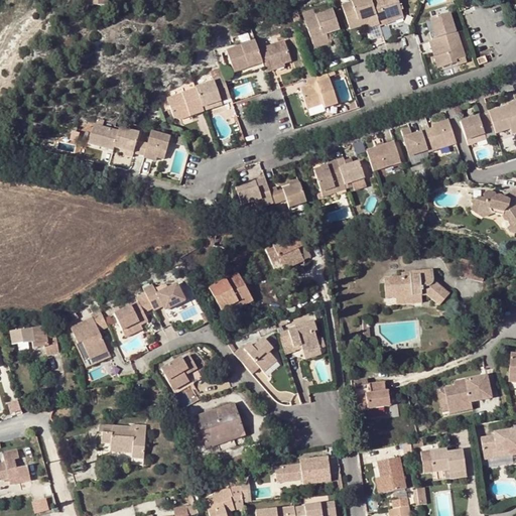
[(369,0),(361,0),(341,7),(347,26),(358,23),(358,22),(375,16),(369,0)]
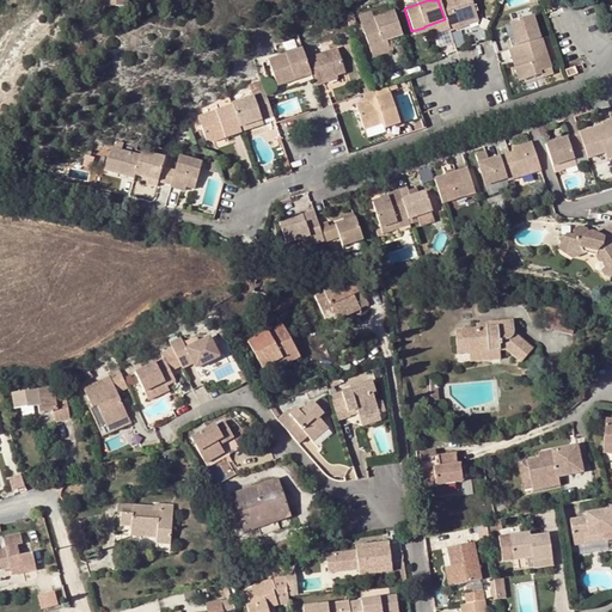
[(448,31),(450,34),(459,31),(458,26),(476,20),(467,0),(438,0),(445,19),(448,31)]
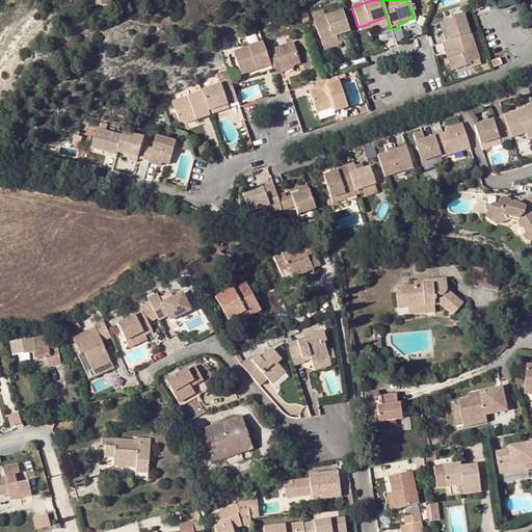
[(307,9),(299,10),(303,24),(311,22),(307,9)]
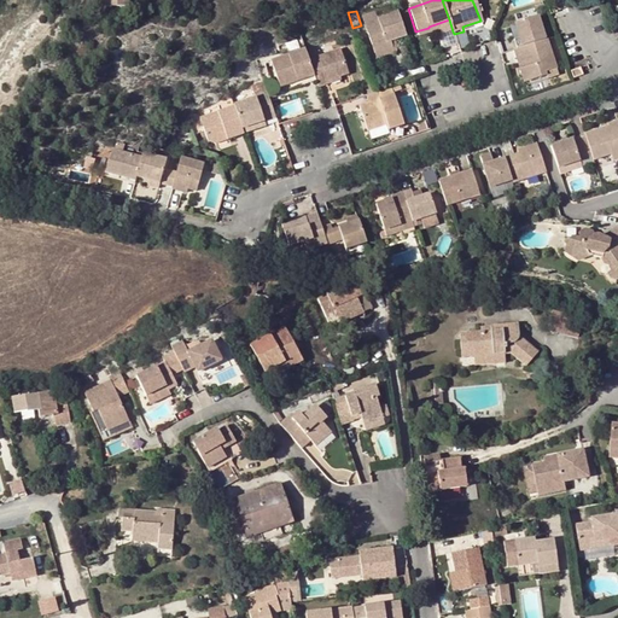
[(375,11),(365,15),(368,24),(378,21),(375,11)]
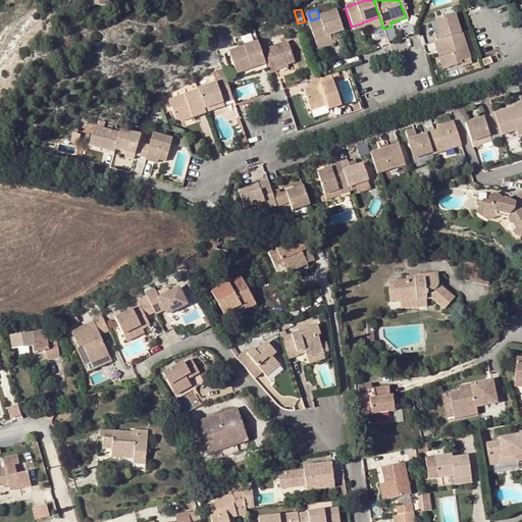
[(343,33),(336,11),(319,17),(311,20),(319,46),(333,41),(331,36),(335,35),(343,33)]
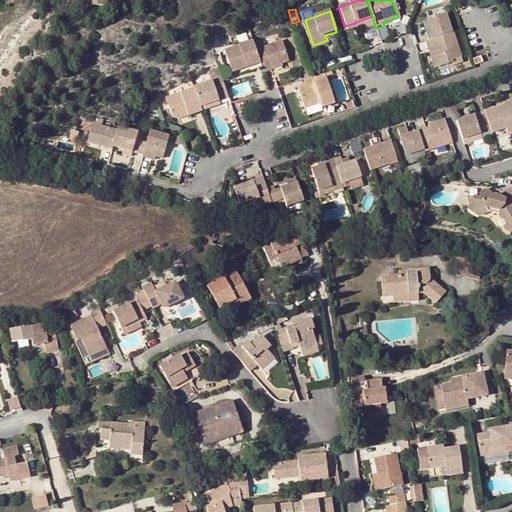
[(428,41),(453,33),(446,14),(427,20),(431,32),(428,33),(425,34),(428,41)]
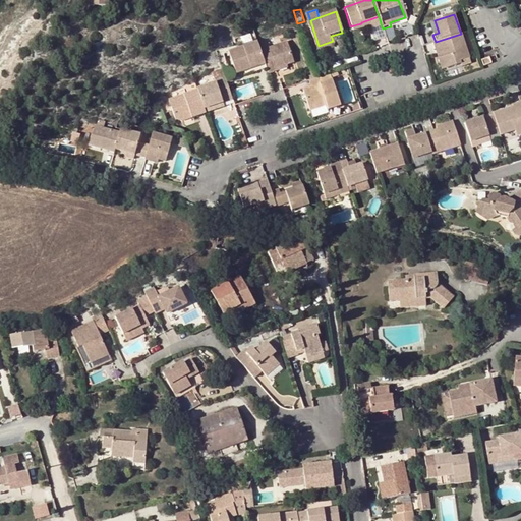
[(361,23),(350,26),(352,32),(367,26),(369,32),(382,26),(379,16),(361,22),(361,23)]
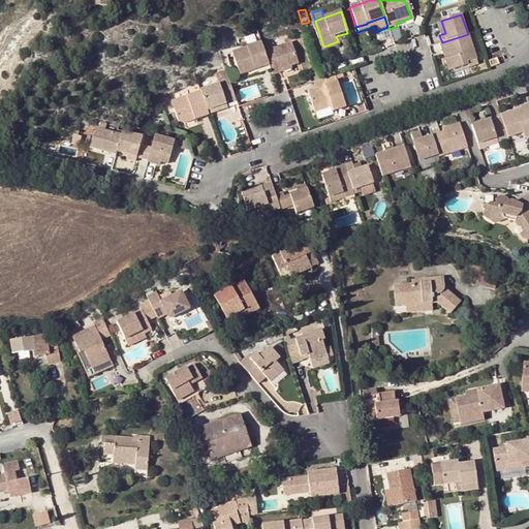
[(412,21),(411,18),(396,23),(397,27),(412,21)]
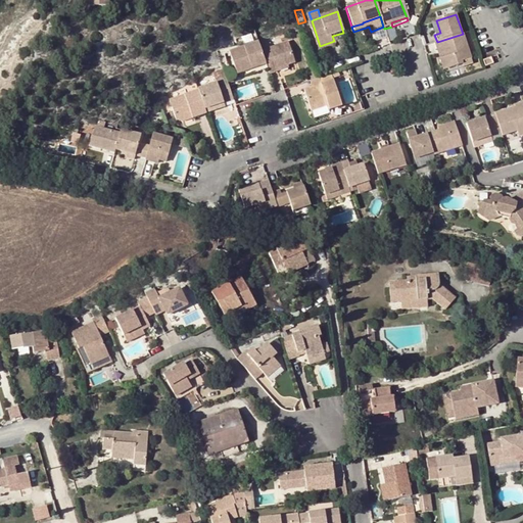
[(437,42),(435,43),(438,52),(442,49),(445,57),(440,59),(444,70),(464,63),(463,61),(472,58),(463,34),(437,42)]
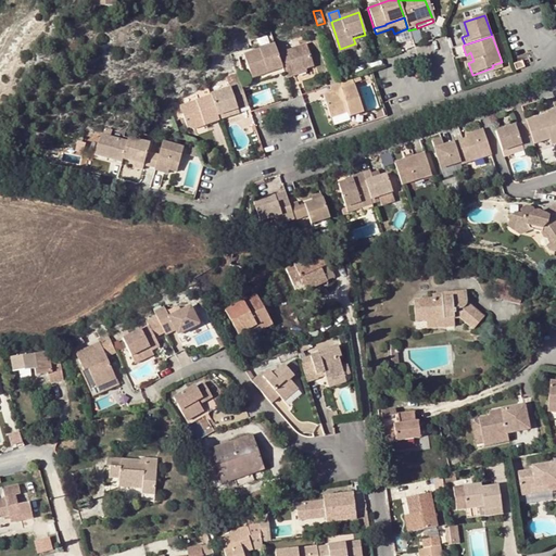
[(355,43),(340,49),(342,53),(357,48),(355,43)]
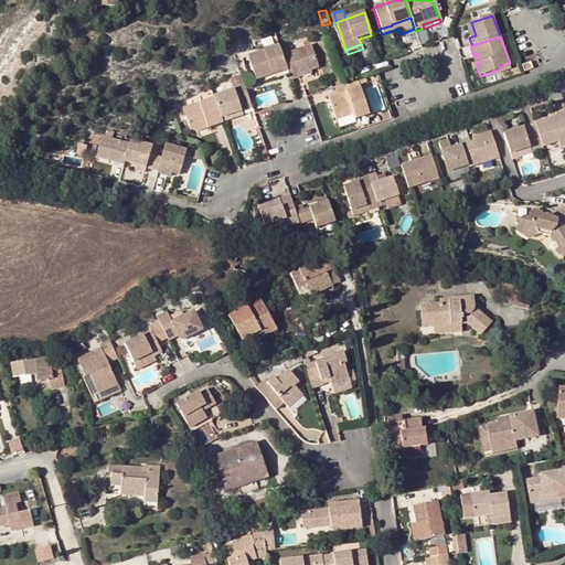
[(281,57),(278,48),(247,57),(256,83),(270,78),(270,75),(286,70),(281,57)]
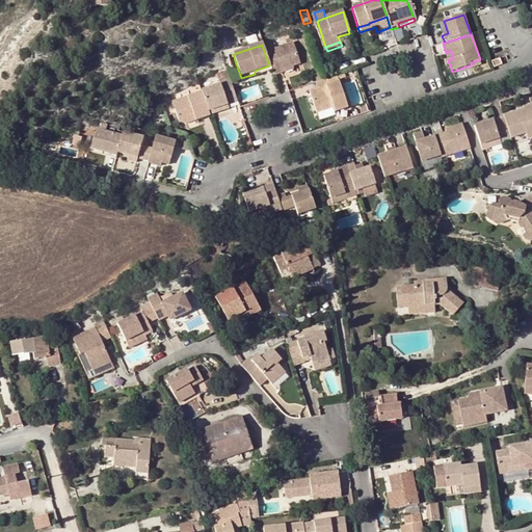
[(271,73),(272,77),(281,75),(280,72),(291,68),(298,65),(291,45),(265,54),(269,65),(271,73)]
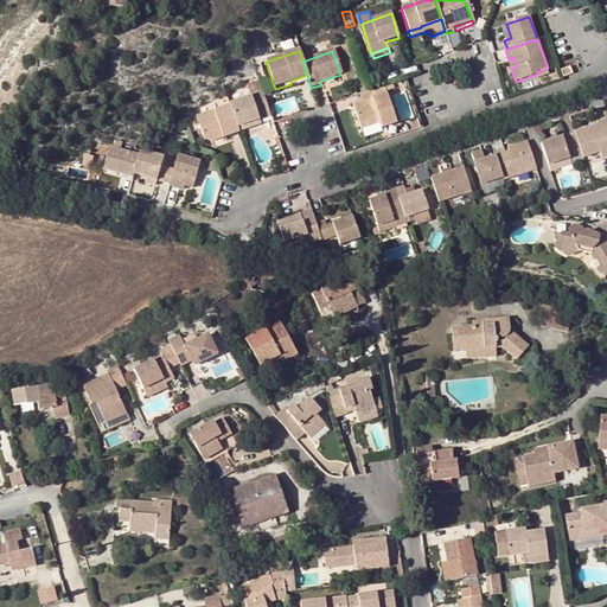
[(570,66),(562,69),(564,77),(573,75),(570,66)]
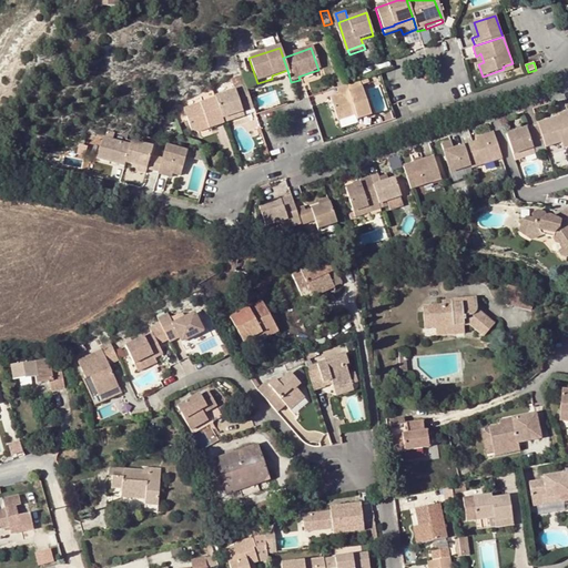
[(272,75),(272,79),(274,82),(290,78),(287,70),(272,75)]
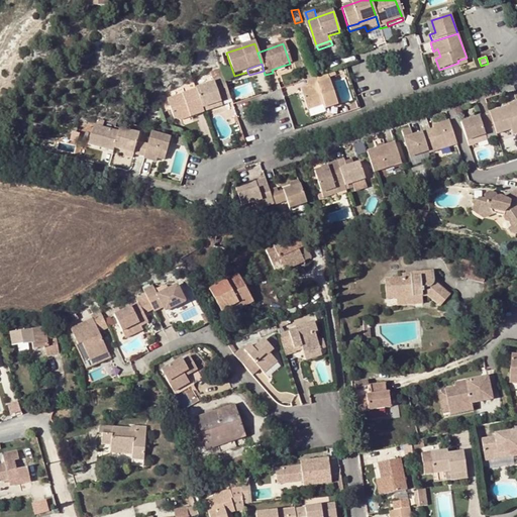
[(334,77),(332,73),(313,79),(311,80),(313,86),(299,91),(307,112),(323,106),(324,110),(337,105),(327,79),(334,77)]
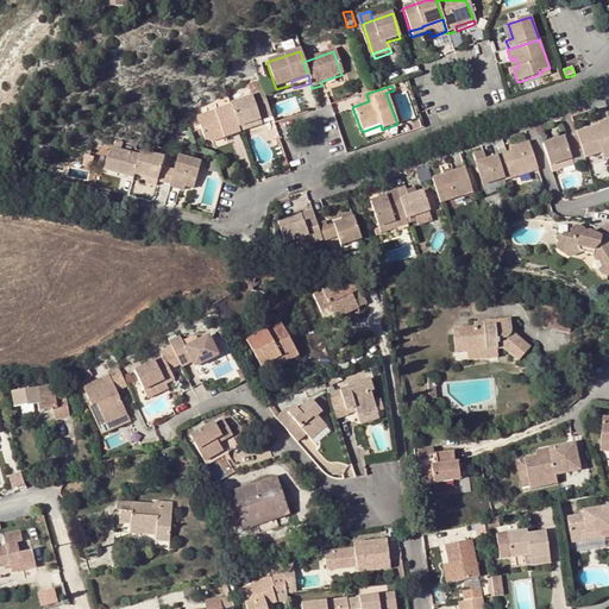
[(269,113),(262,92),(250,95),(252,99),(231,106),(239,130),(251,126),(249,120),(269,113)]
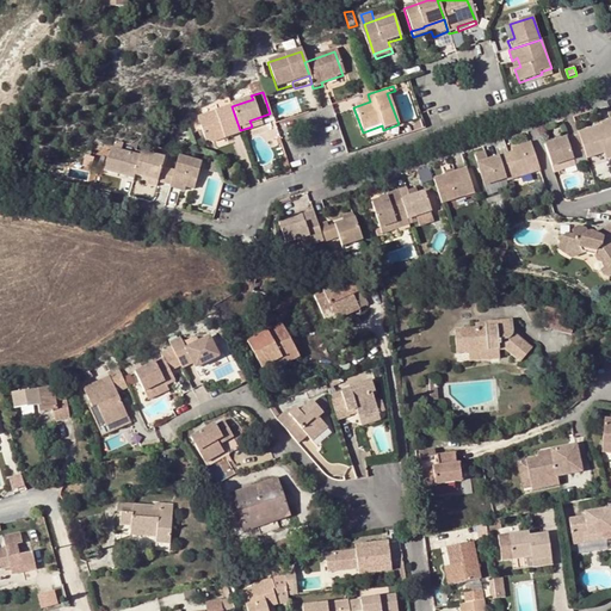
[(368,94),(351,100),(353,107),(370,102),(368,94)]
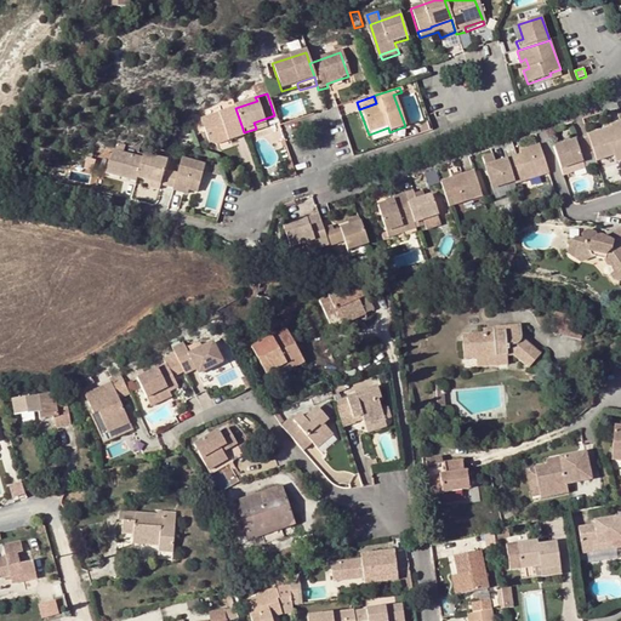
[(244,132),(235,108),(200,119),(210,144),(217,147),(245,137),(244,132)]
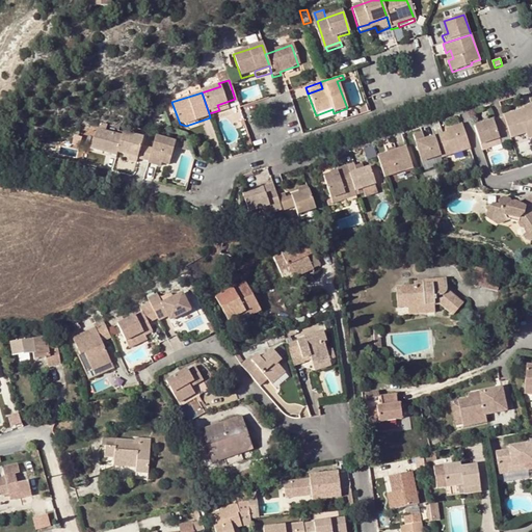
[(237,104),(235,99),(217,105),(219,110),(237,104)]
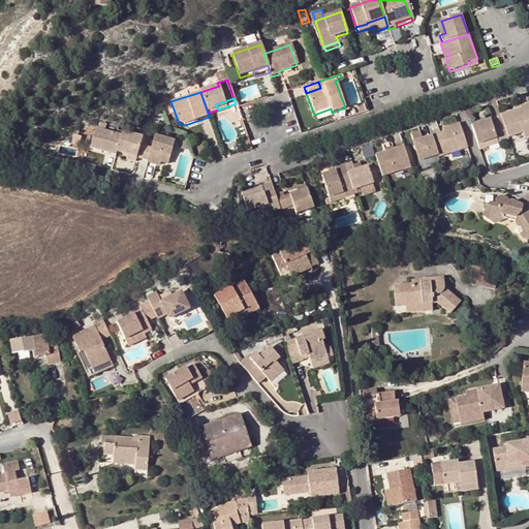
[(495,134),(505,131),(508,139),(523,133),(524,135),(528,133),(528,104),(522,107),(522,110),(487,122),(481,124),(472,127),(478,145),(497,138),(495,134)]
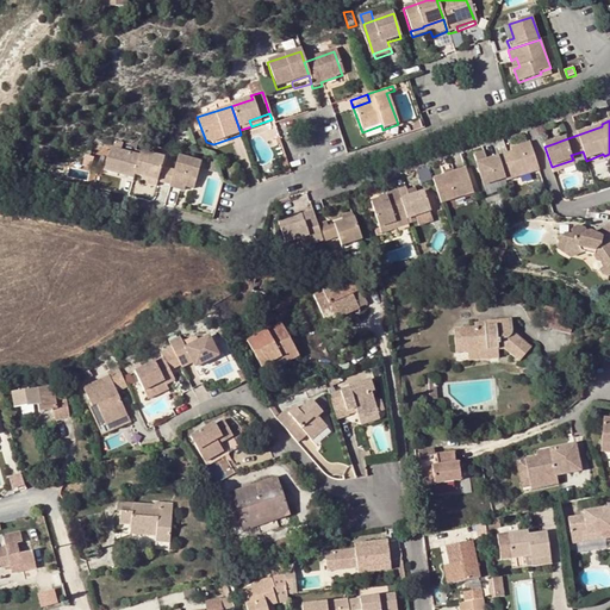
[(278,138),(274,141),(280,157),(284,156),(278,138)]
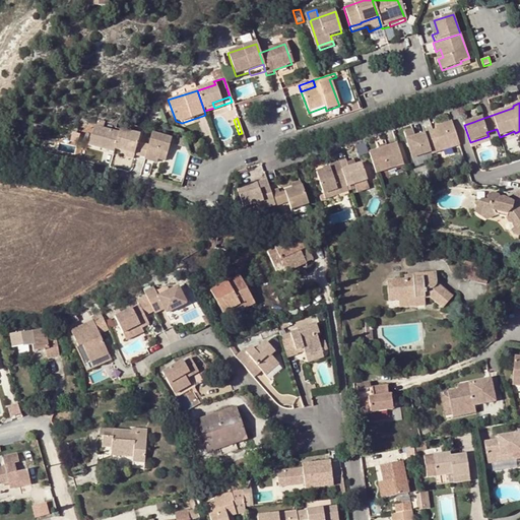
[(438,132),(426,136),(432,154),(432,155),(460,146),(452,123),(437,128),(438,132)]
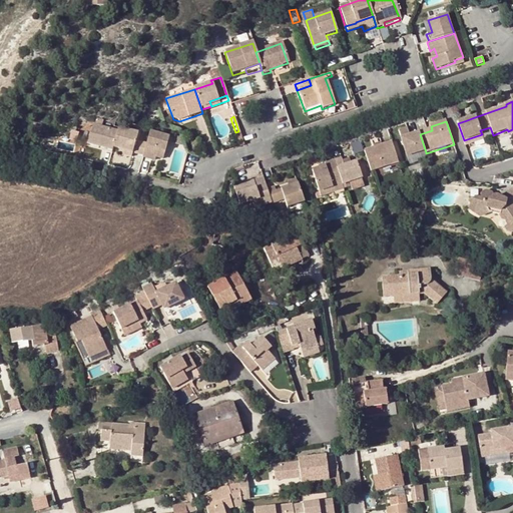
[(113,152),(118,133),(94,126),(88,145),(99,148),(113,152)]
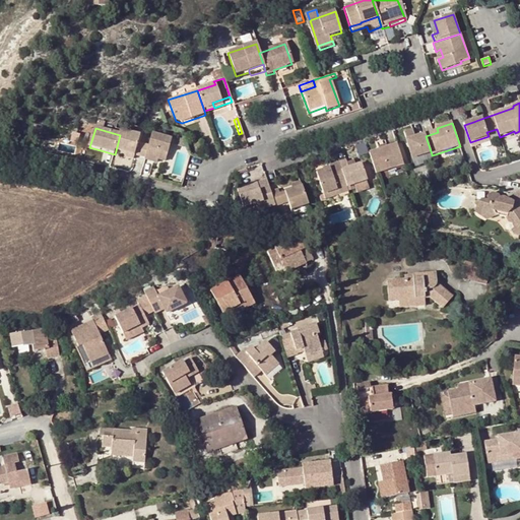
[(432,154),(426,136),(415,139),(413,132),(405,135),(414,160),(432,154)]
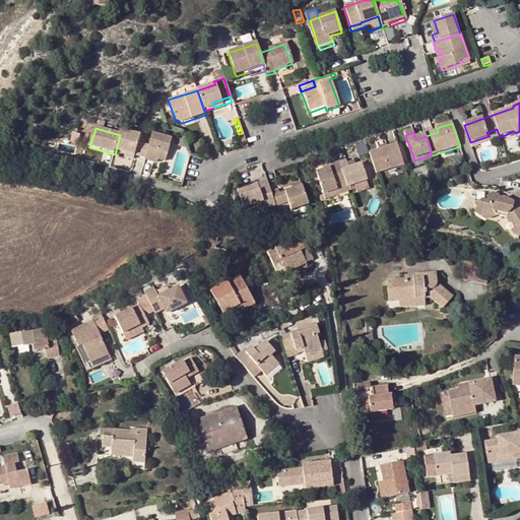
[(150,143),(120,135),(115,154),(144,163),(145,161),(150,143)]
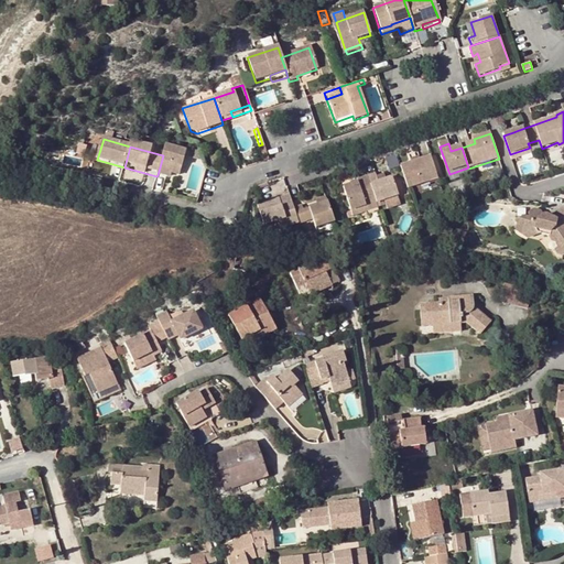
[(187,153),(165,147),(163,155),(158,175),(167,177),(169,174),(172,175),(181,177),(187,153)]
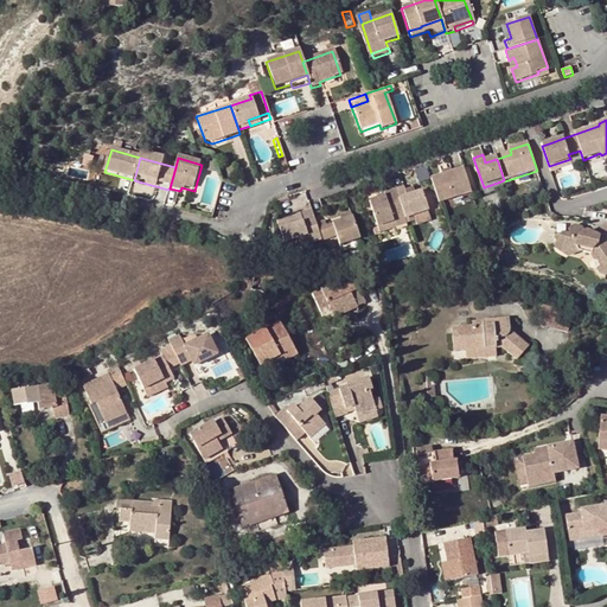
[(549,166),(551,173),(572,166),(570,159),(549,166)]
